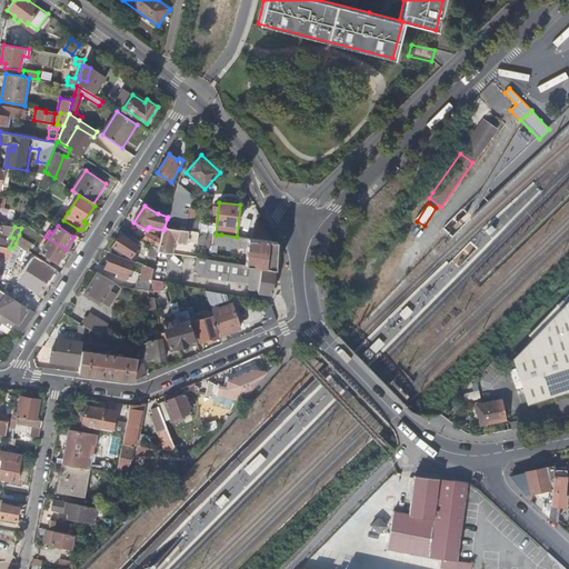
[(193,231),(187,231),(175,229),(165,228),(163,230),(161,240),(159,248),(158,251),(169,253),(172,239),(197,242),(198,232),(193,231)]
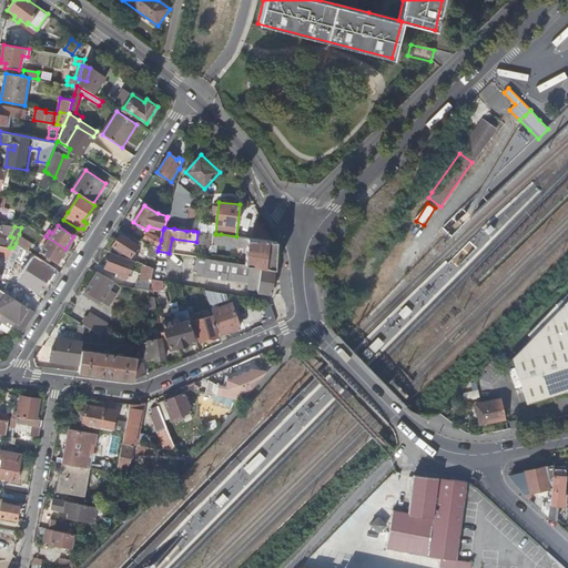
[(159,247),(161,240),(148,232),(144,239),(151,243),(159,247)]
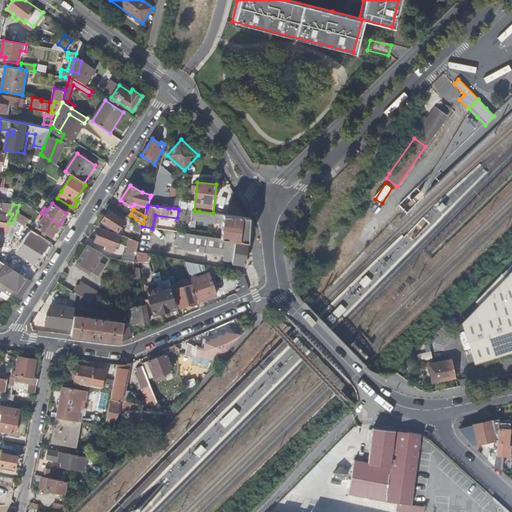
[(20,223),(25,226),(30,220),(17,211),(14,219),(20,223)]
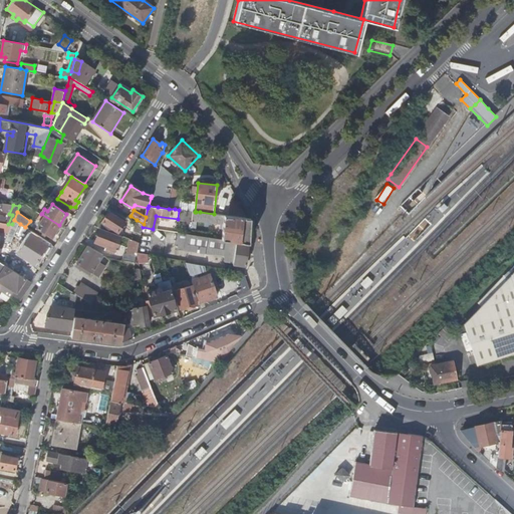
[(108,212),(98,227),(100,228),(116,234),(117,232),(118,232),(126,219),(121,216),(119,219),(108,212)]
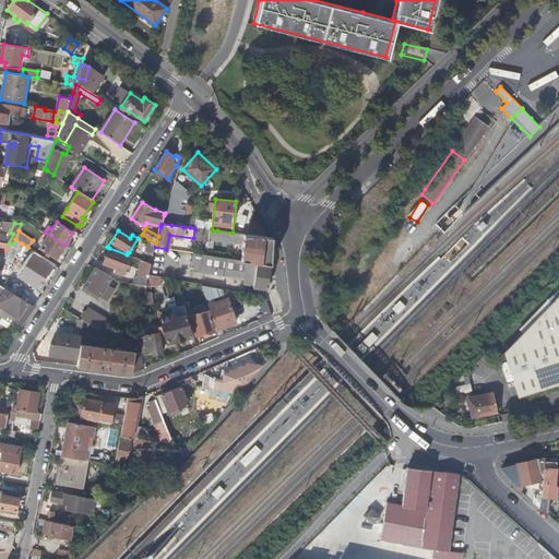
[(271,264),(273,238),(245,234),(233,233),(217,230),(217,236),(216,239),(244,242),(241,260),(258,262),(271,264)]
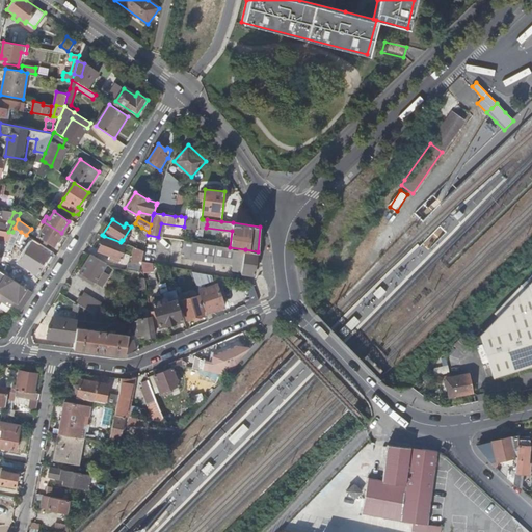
[(53,245),(61,233),(43,221),(40,227),(43,229),(38,235),(53,245)]
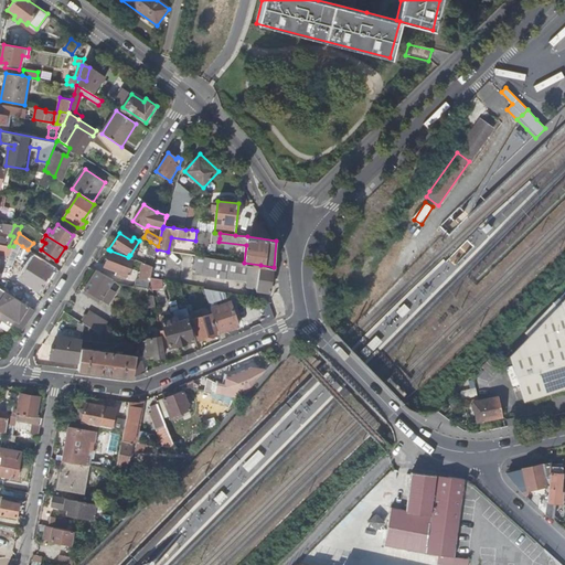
[(18,254),(22,246),(16,242),(13,246),(7,264),(12,266),(18,253),(18,254)]
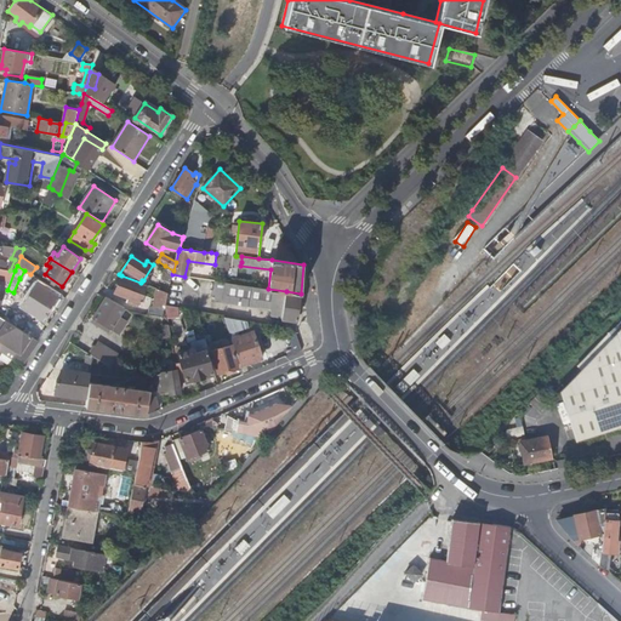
[(161,280),(170,283),(172,274),(174,271),(165,266),(161,280)]
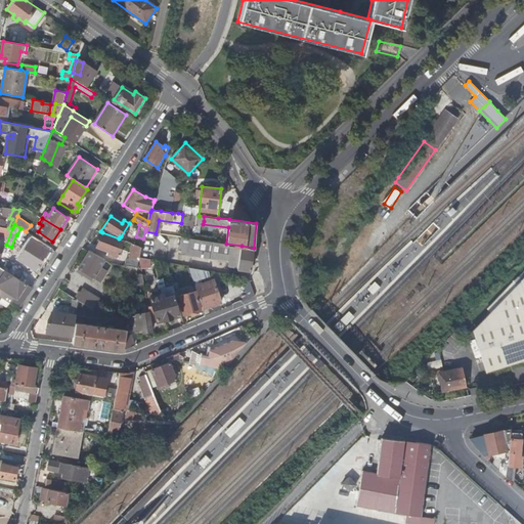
[(118,259),(124,241),(119,238),(102,232),(97,248),(108,252),(107,255),(118,259)]
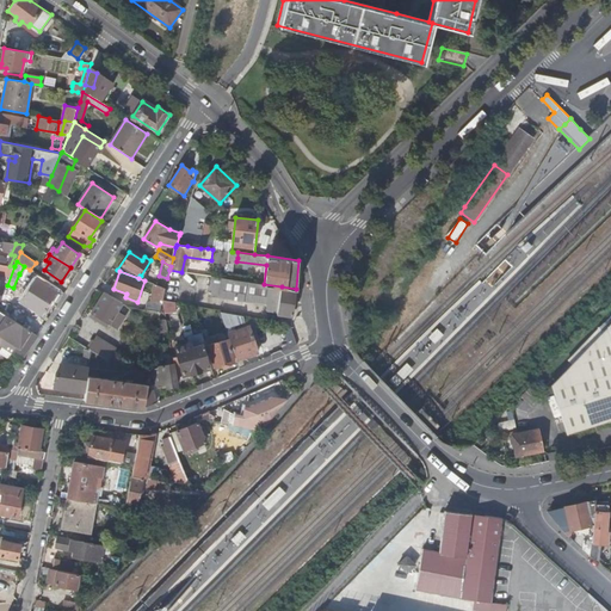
[(221,278),(211,277),(209,294),(220,296),(221,278)]
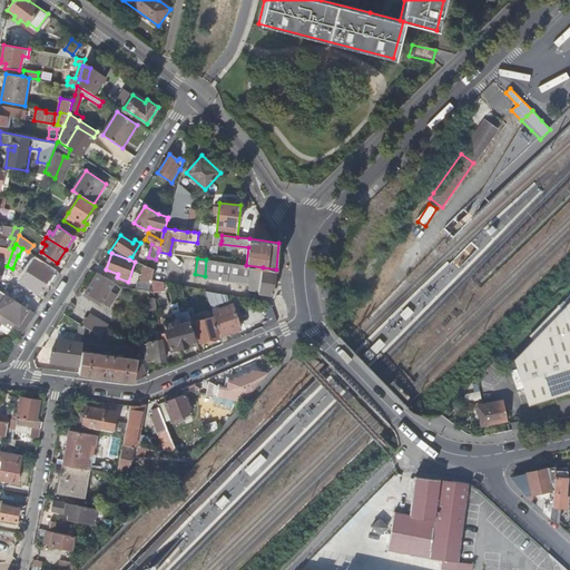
[(263,269),(263,267),(246,265),(206,259),(205,276),(249,283),(248,290),(258,291),(258,293),(273,295),(276,271),(263,269)]
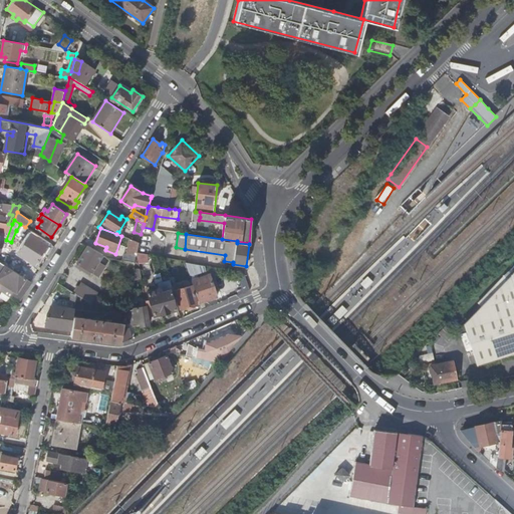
[(35,263),(46,245),(31,235),(20,253),(35,263)]
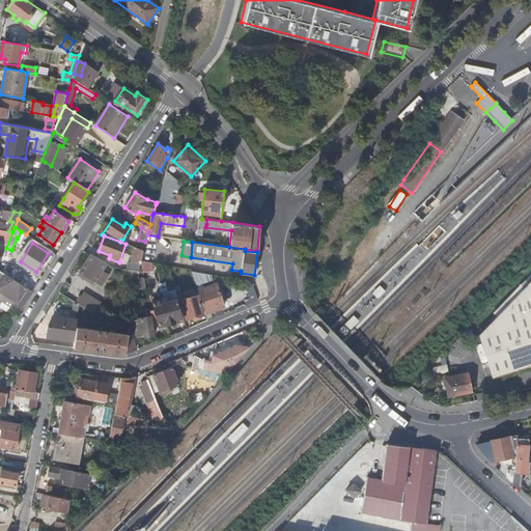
[(141,263),(141,261),(143,251),(135,248),(132,261),(141,263)]
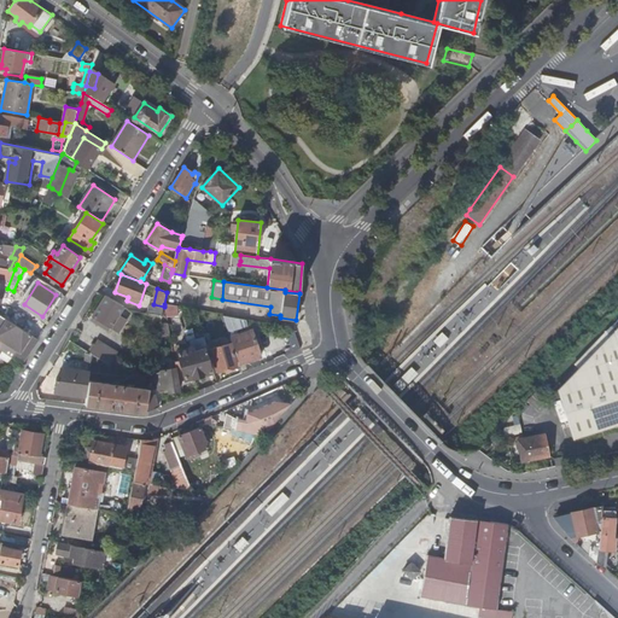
[(118,316),(124,307),(106,296),(93,315),(118,332),(126,320),(118,316)]
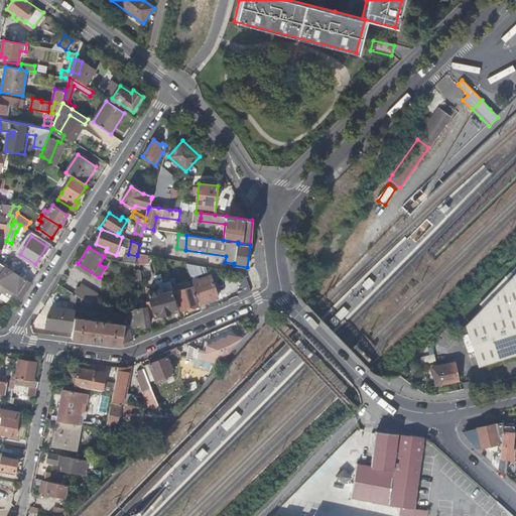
[(139,254),(139,264),(149,264),(149,254),(139,254)]
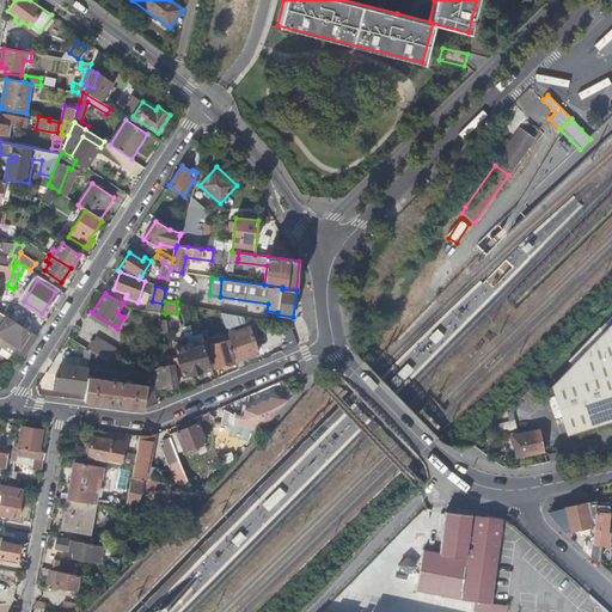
[(23,360),(38,336),(0,311),(0,326),(6,330),(8,332),(22,341),(13,354),(23,360)]
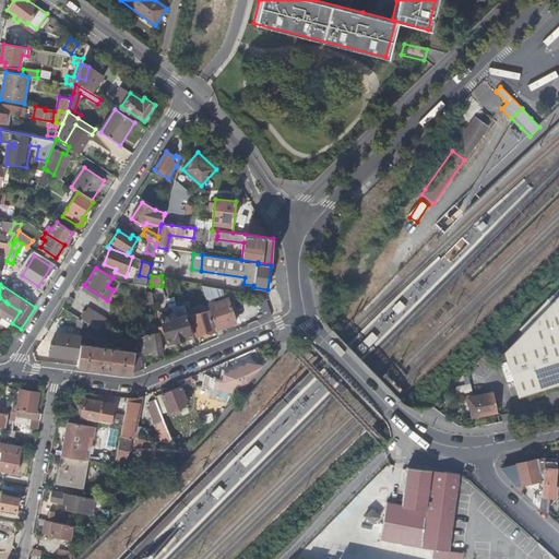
[(228,298),(209,306),(216,330),(236,323),(228,298)]
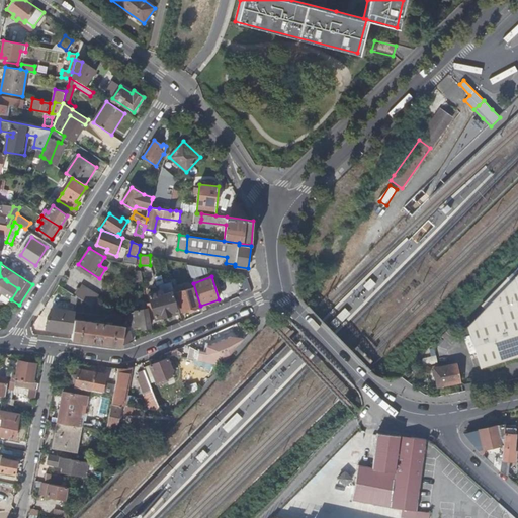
[(517,276),(469,329),(484,369),(517,358),(517,276)]
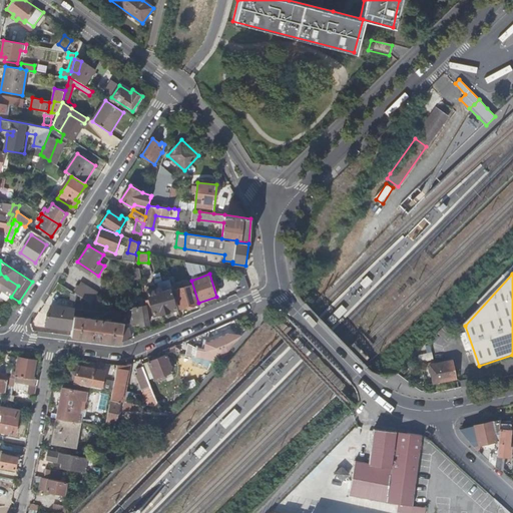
[(173,294),(169,280),(157,284),(158,288),(147,292),(153,315),(168,311),(172,310),(175,309),(172,298),(174,298),(173,294)]
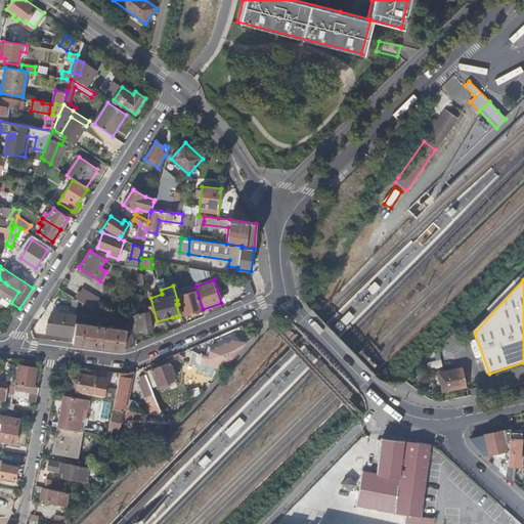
[(78,300),(93,310),(100,299),(83,288),(76,299),(78,300)]
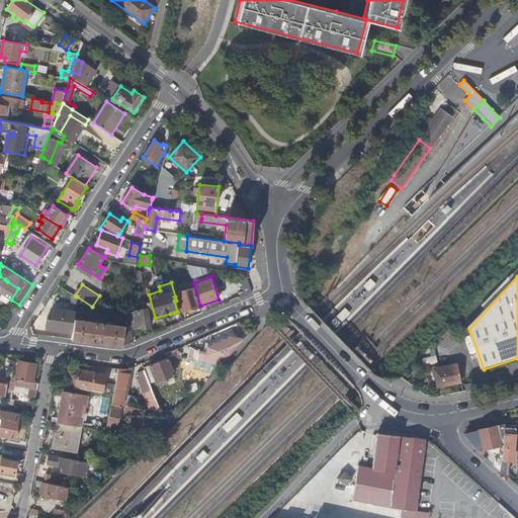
[(178,296),(179,303),(182,311),(198,307),(193,288),(177,292),(178,296)]
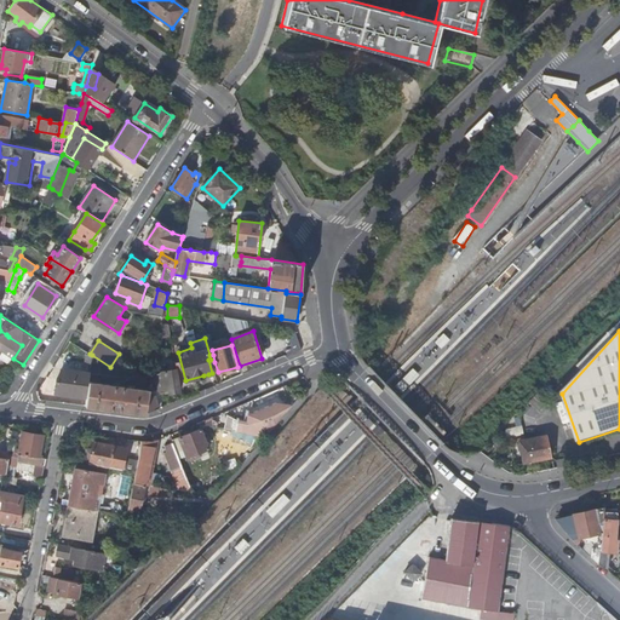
[(155,372),(159,391),(168,389),(170,394),(179,391),(176,368),(155,372)]
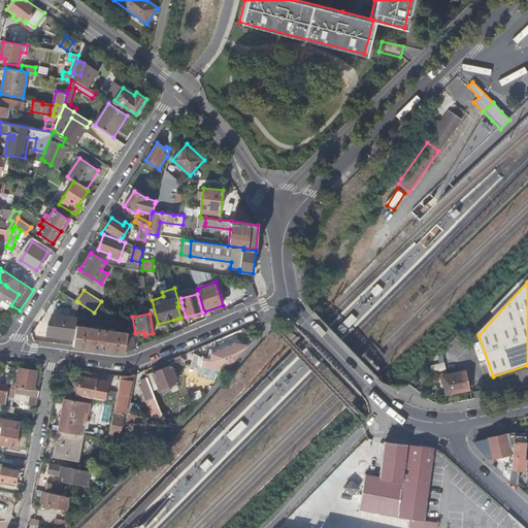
[(74,338),(75,326),(76,319),(57,316),(56,324),(48,323),(46,334),(74,338)]
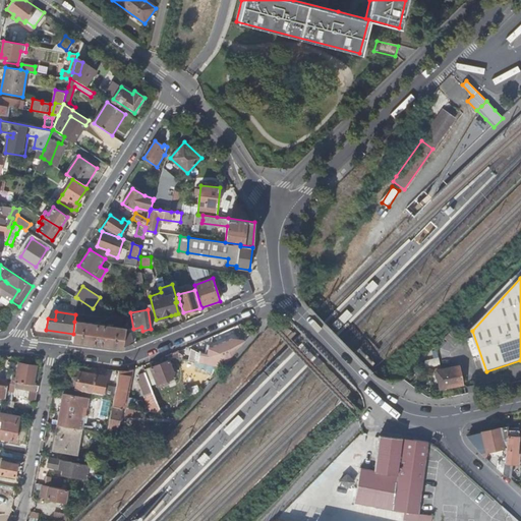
[(71,342),(122,348),(126,329),(74,322),(73,334),(71,342)]
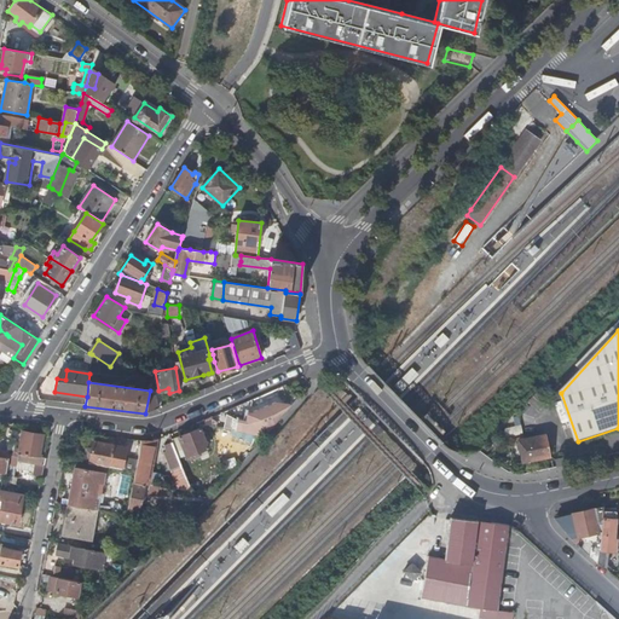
[(244,431),(262,434),(265,426),(275,422),(290,404),(276,401),(248,412),(244,431)]
